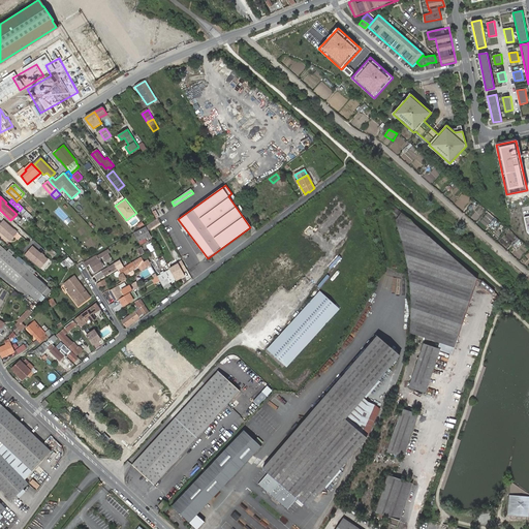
[(20,211),(29,219),(31,216),(22,208),(20,211)]
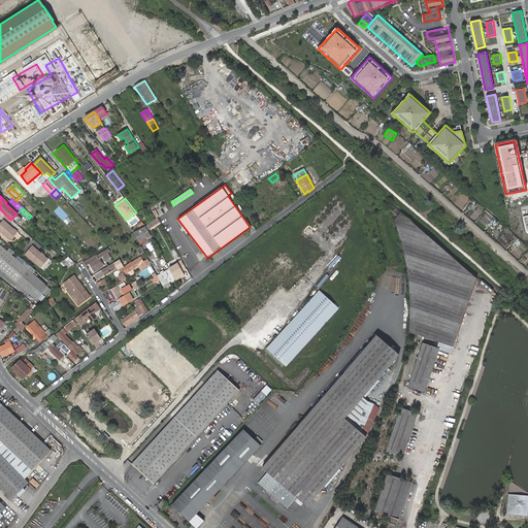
[(436,348),(439,349),(452,353),(475,279),(403,215),(398,218),(409,251),(410,255),(417,290),(418,301),(419,315),(418,336),(438,343),(436,348)]
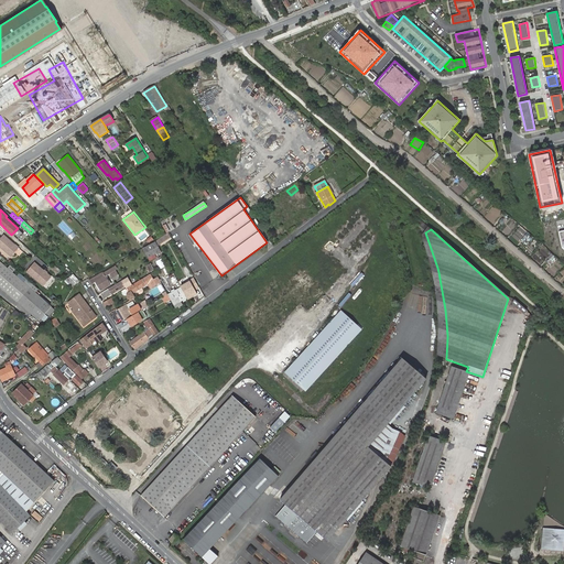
[(167,232),(155,240),(159,246),(171,238),(167,232)]
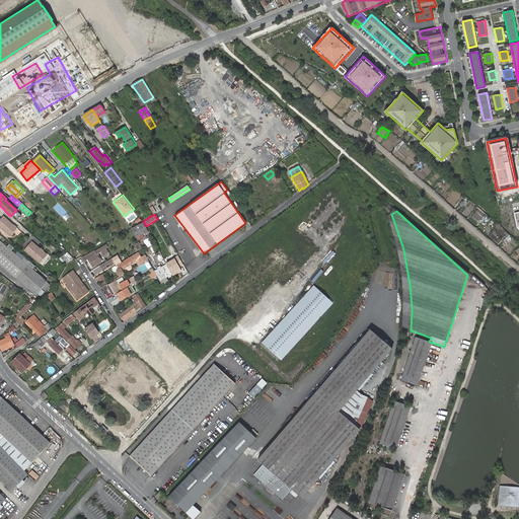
[(0,218),(0,227),(10,237),(17,229),(14,226),(13,226),(3,217),(1,220),(0,218)]
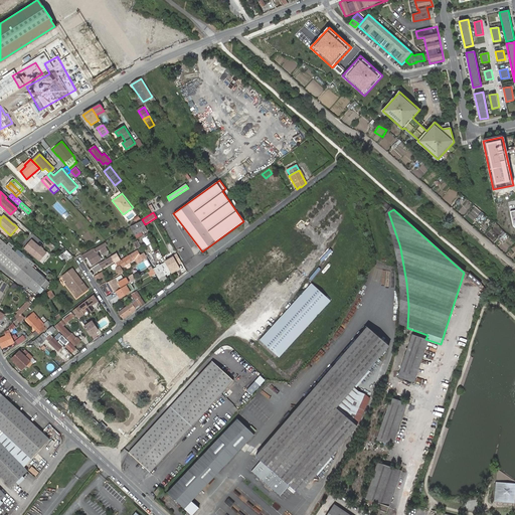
[(142,220),(130,226),(135,235),(136,235),(138,233),(141,232),(146,229),(142,220)]
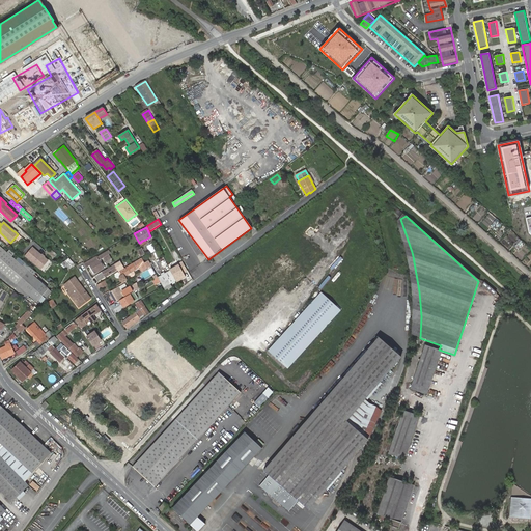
[(151,244),(146,246),(149,253),(155,251),(151,244)]
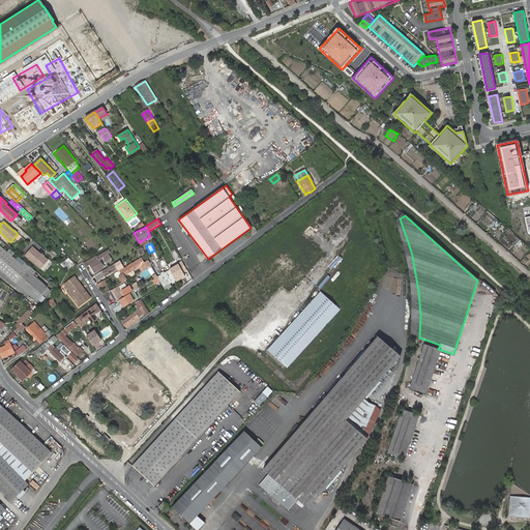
[(6,253),(0,246),(0,270),(16,285),(19,282),(38,299),(48,289),(32,275),(22,266),(11,257),(6,253)]
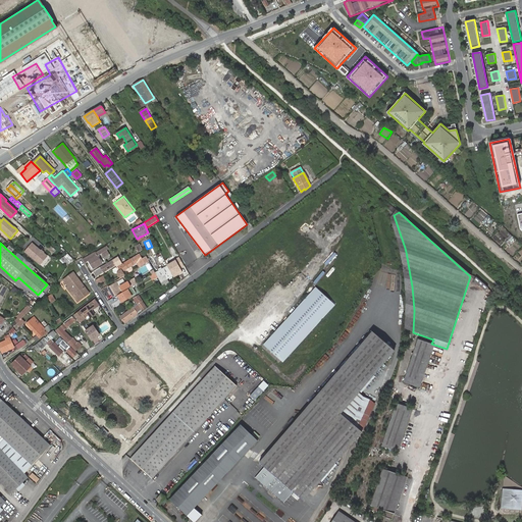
[(47,257),(32,244),(24,252),(39,265),(47,257)]
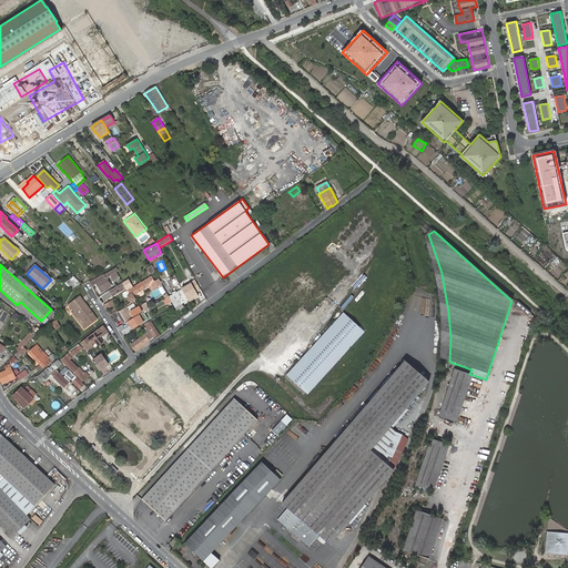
[(93,280),(89,281),(92,286),(97,284),(101,292),(111,286),(107,279),(111,275),(117,272),(114,269),(102,275),(93,280)]
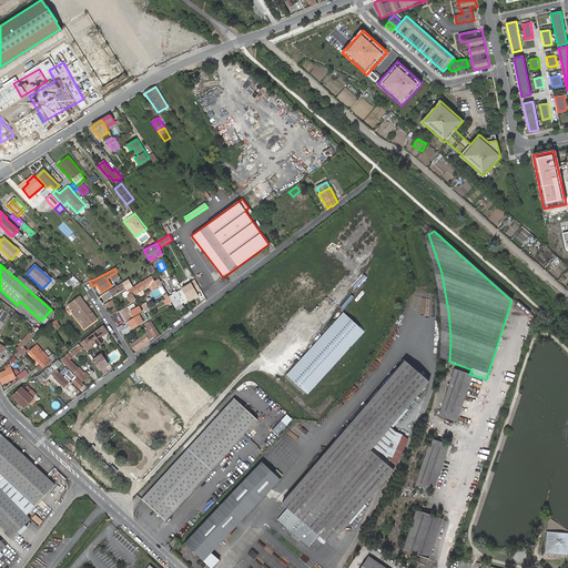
[(132,287),(122,293),(124,296),(128,297),(131,303),(137,300),(133,295),(138,292),(142,290),(150,285),(153,290),(162,284),(159,279),(153,281),(151,277),(150,275),(132,287)]
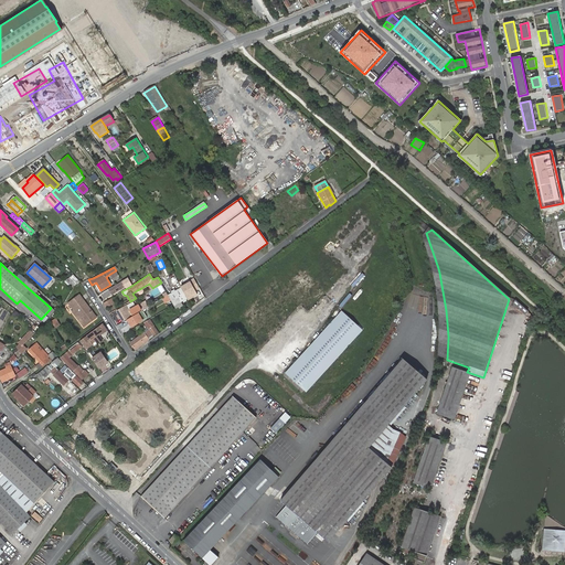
[(108,289),(100,294),(104,298),(116,291),(117,294),(121,291),(131,286),(127,278),(108,289)]
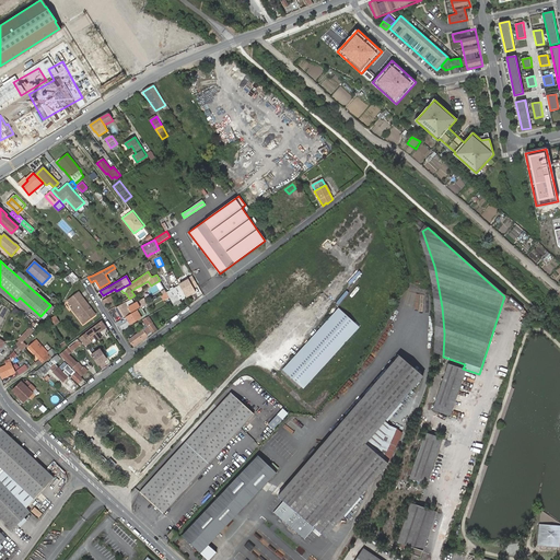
[(187,279),(178,283),(179,284),(185,295),(186,296),(195,292),(194,291),(193,288),(197,284),(191,276),(187,278),(187,279)]
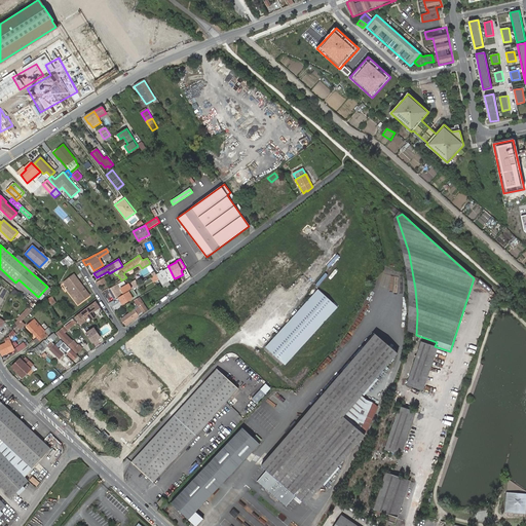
[(25,260),(22,264),(32,273),(35,270),(25,260)]
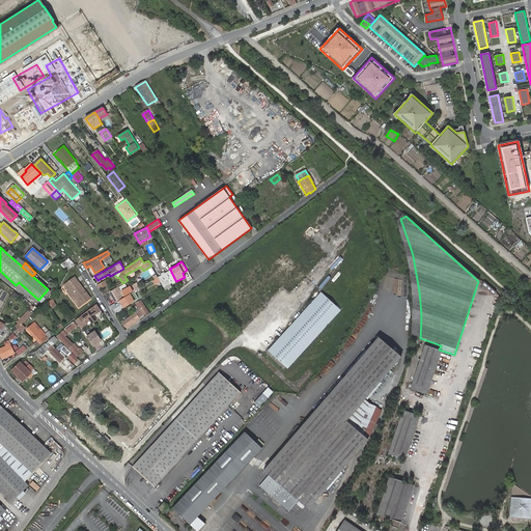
[(163,285),(165,290),(171,287),(170,283),(175,280),(170,270),(158,277),(163,285)]
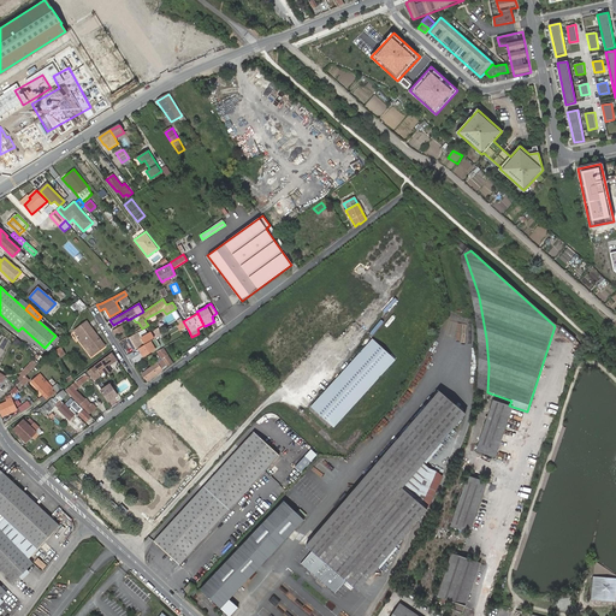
[(81,335),(89,329),(86,324),(77,330),(81,335)]
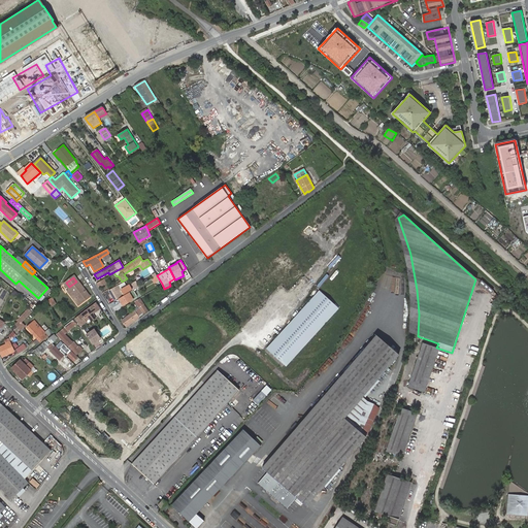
[(36,301),(38,298),(19,281),(15,284),(36,301)]
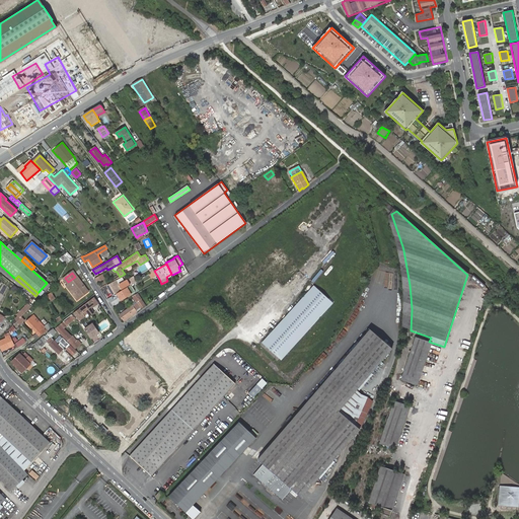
[(482,289),(486,286),(473,276),(470,279),(482,289)]
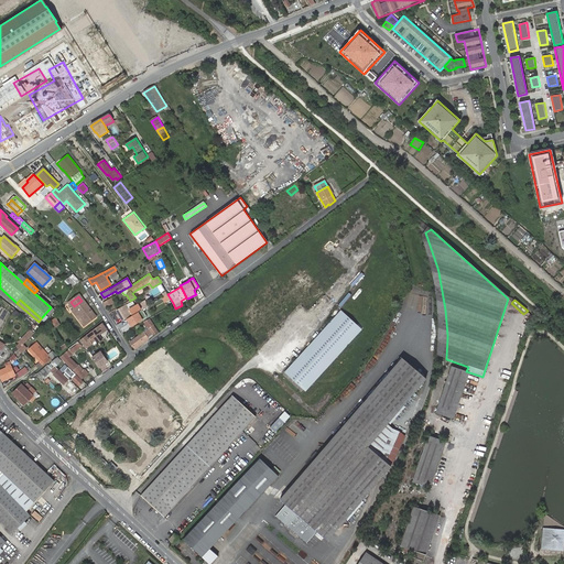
[(84,302),(82,301),(74,306),(76,308),(74,311),(72,312),(83,326),(95,316),(84,302)]
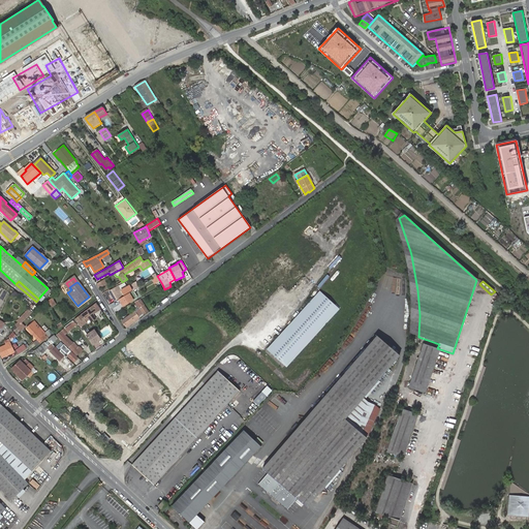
[(118,286),(110,291),(115,301),(135,287),(133,282),(127,286),(124,282),(119,286),(118,286)]
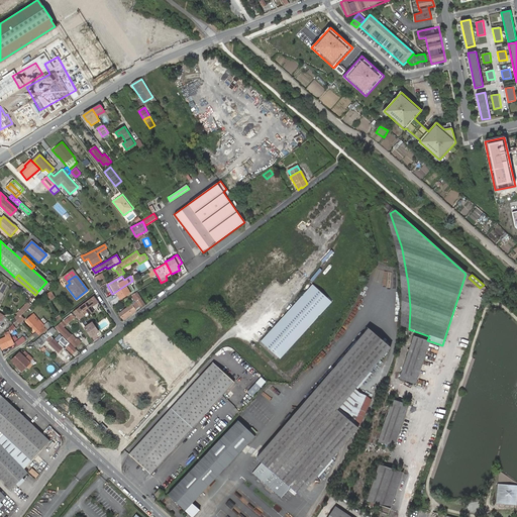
[(49,284),(46,282),(37,292),(40,294),(49,284)]
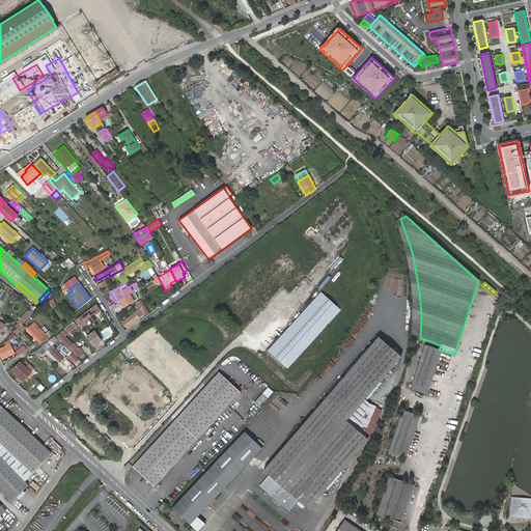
[(130,294),(119,300),(123,307),(138,299),(134,291),(130,294)]
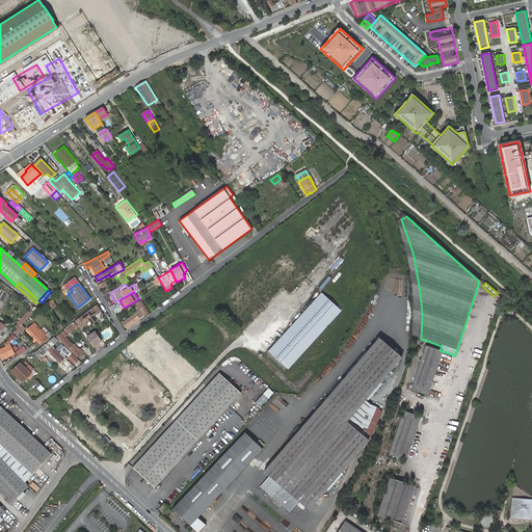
[(325,296),(321,292),(268,350),(272,354),(325,296)]
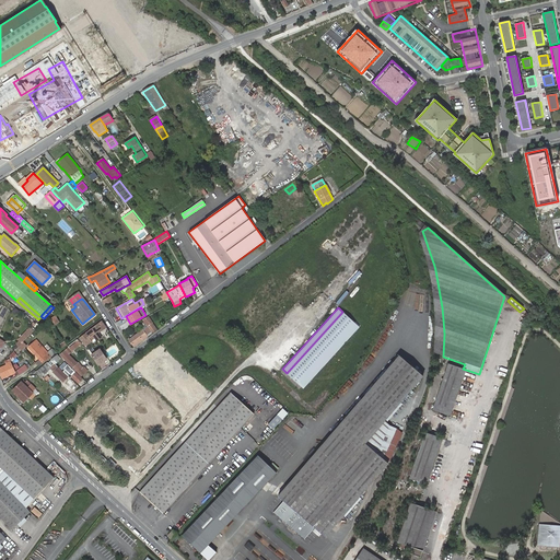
[(354,323),(342,312),(287,373),(300,384),(354,323)]
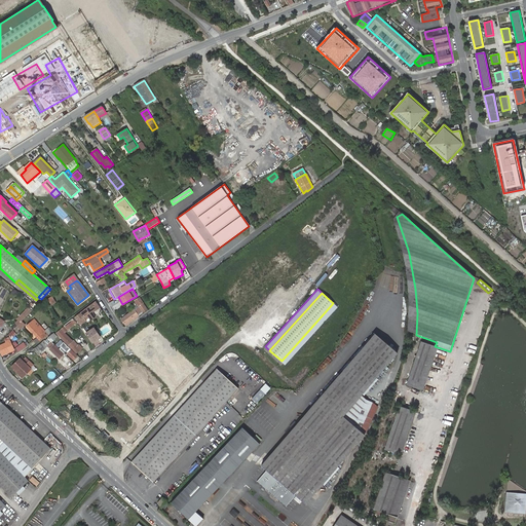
[(50,305),(55,303),(51,296),(47,299),(50,305)]
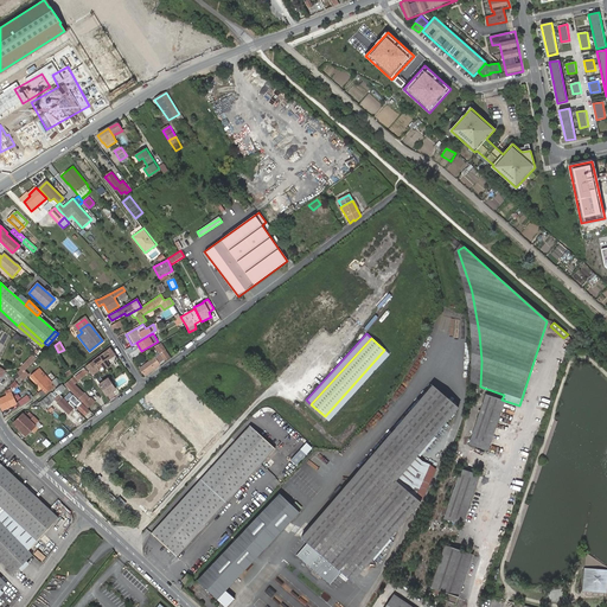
[(170,357),(160,343),(155,346),(159,352),(160,351),(161,353),(155,358),(154,358),(140,369),(144,374),(164,359),(165,360),(170,357)]
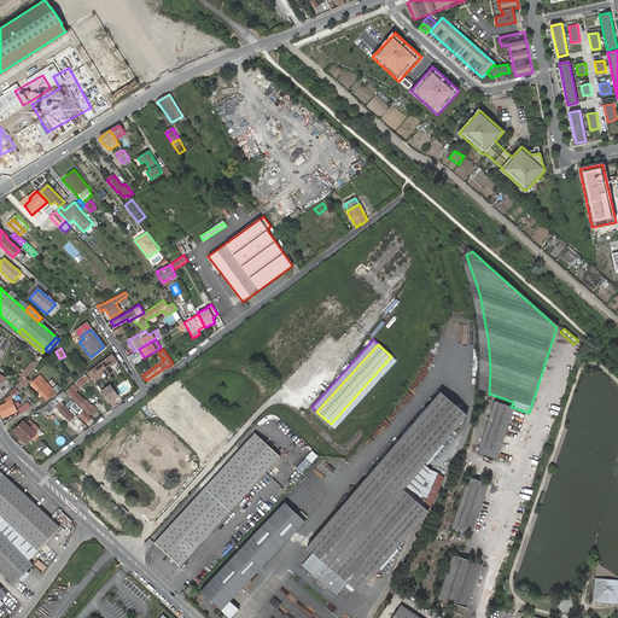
[(117,361),(111,354),(106,357),(108,359),(87,373),(92,382),(100,375),(110,368),(110,367),(117,361)]
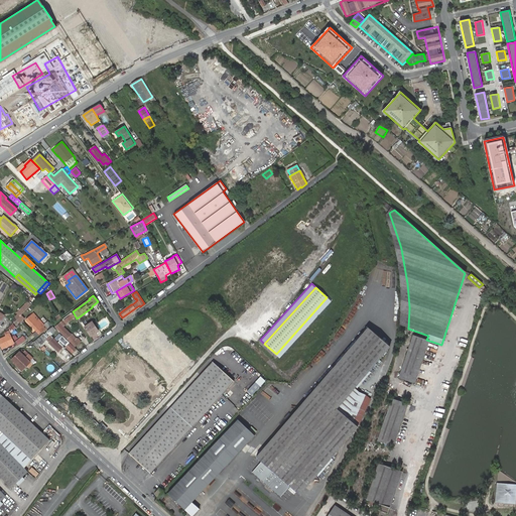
[(331,301),(327,297),(276,354),(280,357),(331,301)]
